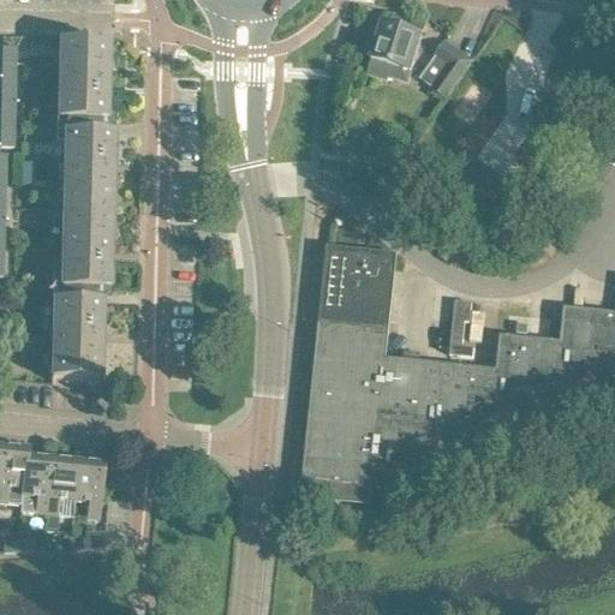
[(371,61),(372,61),(368,77),(389,83),(390,81),(407,85),(425,27),(393,17),(389,27),(382,25),(376,43),(370,42),(365,57),(372,59),(371,61)]
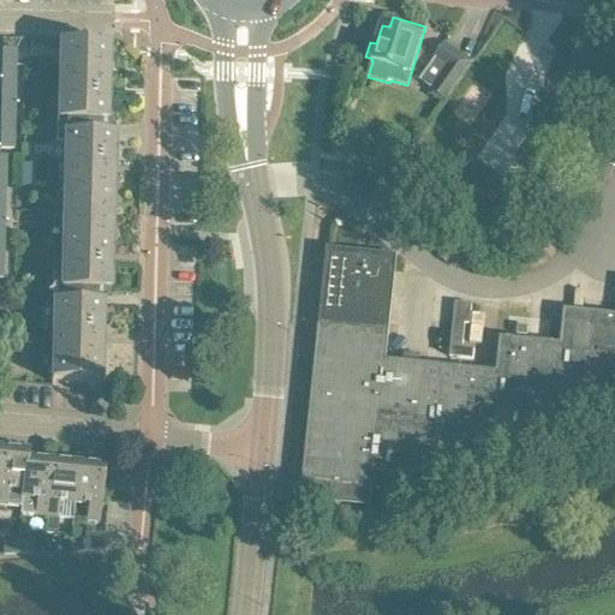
[(106,186),(107,144),(107,136),(100,136),(101,73),(108,73),(109,45),(60,43),(58,124),(65,124),(61,303),(54,303),(52,382),(101,383),(102,354),(95,354),(96,293),(103,293),(105,243),(112,243),(113,186),(106,186)]
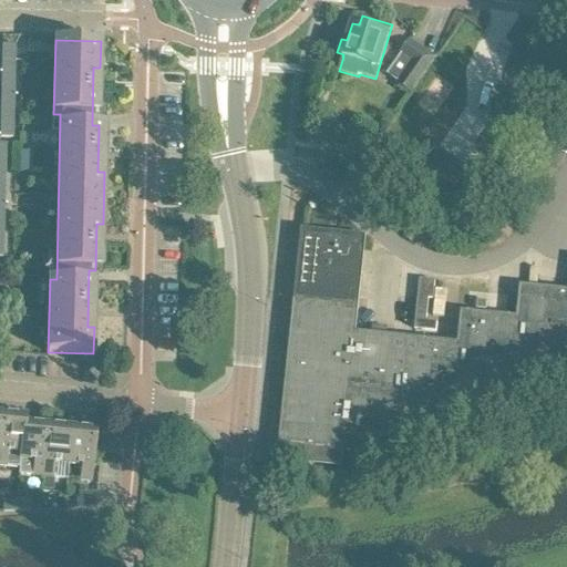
[(434,50),(429,45),(424,51),(410,40),(401,53),(413,62),(398,84),(410,93),(435,58),(431,55),(434,50)]
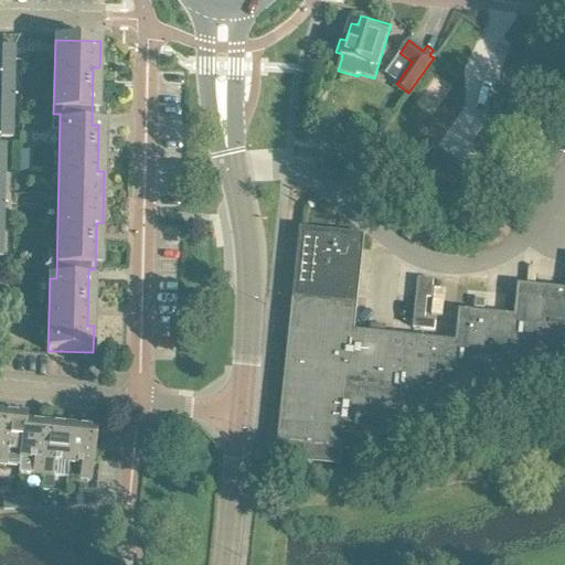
[(16,55),(16,44),(1,44),(1,54),(16,55)]
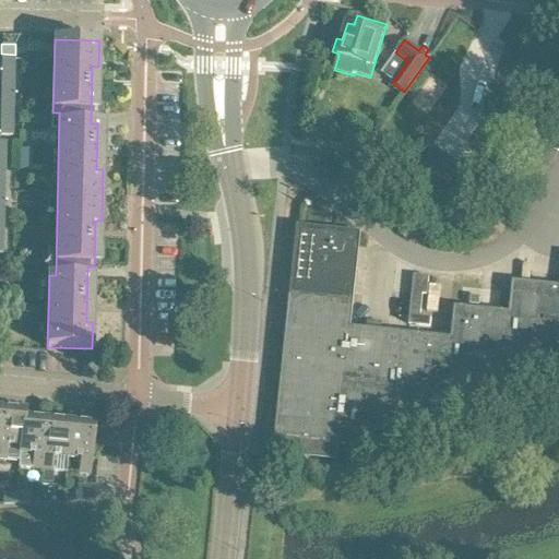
[(15,64),(15,60),(15,55),(1,54),(1,64),(15,64)]
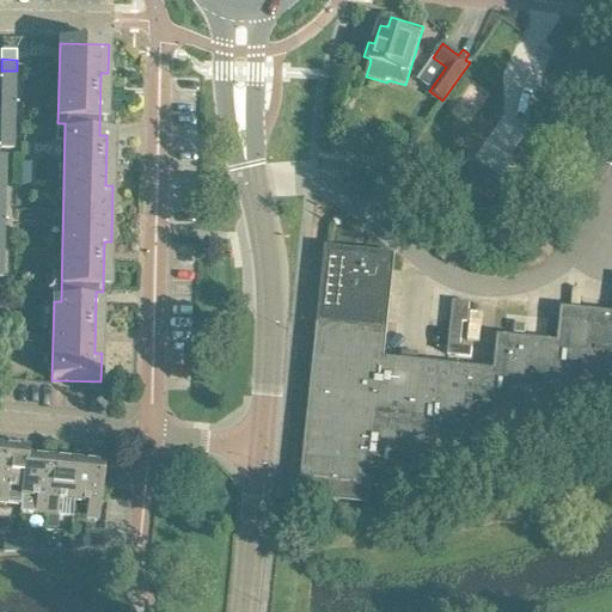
[(16,83),(17,71),(1,71),(1,81),(16,83)]
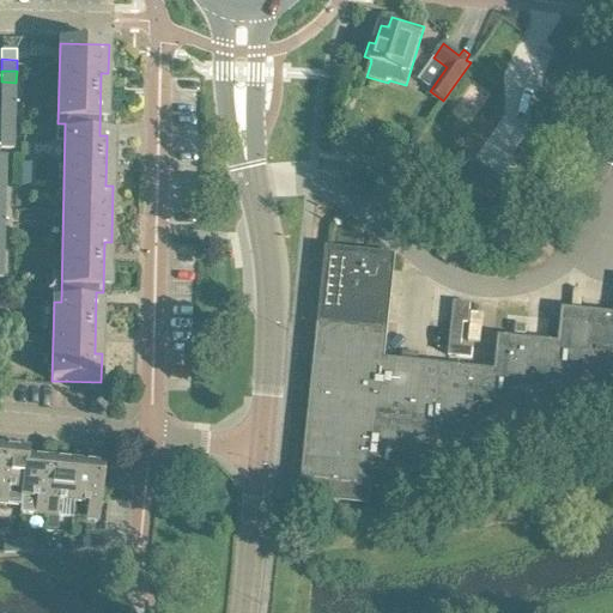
[(16,93),(16,83),(1,82),(1,92),(16,93)]
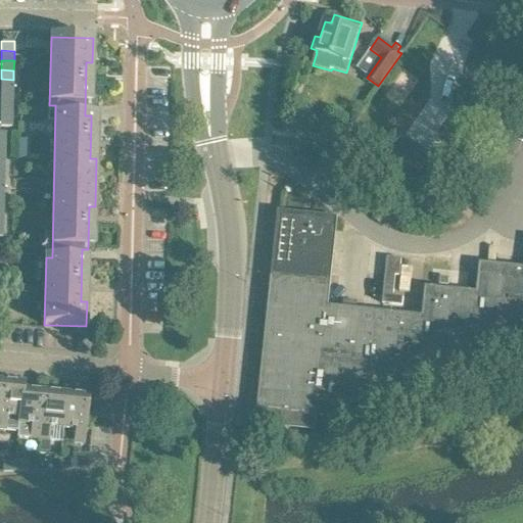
[(13,89),(13,80),(1,79),(0,89),(13,89)]
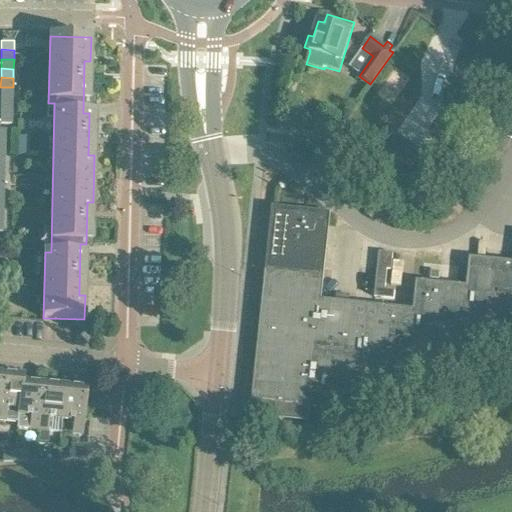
[(13,97),(13,87),(0,87),(0,96),(13,97)]
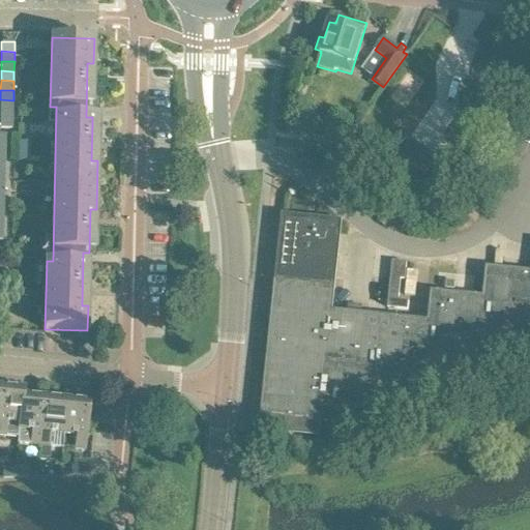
[(12,110),(13,100),(0,99),(0,110),(12,110)]
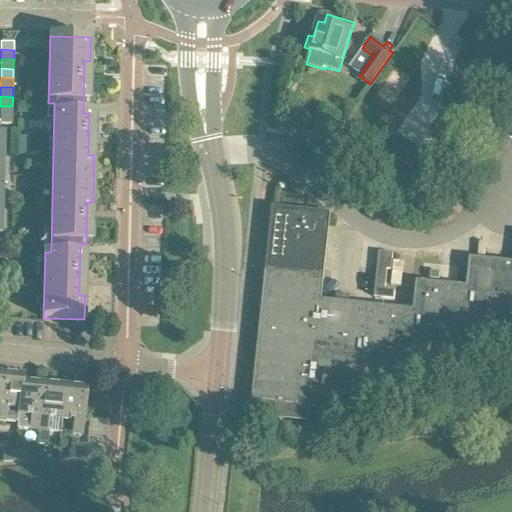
[(301,101),(294,109),(302,117),(310,109),(301,101)]
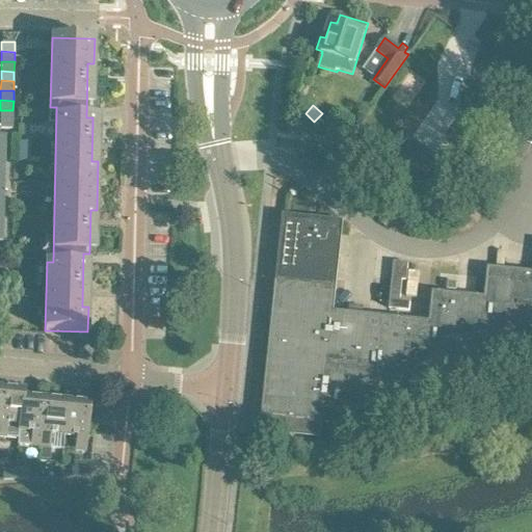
[(0,118),(12,120),(12,110),(0,110),(0,111),(0,118)]
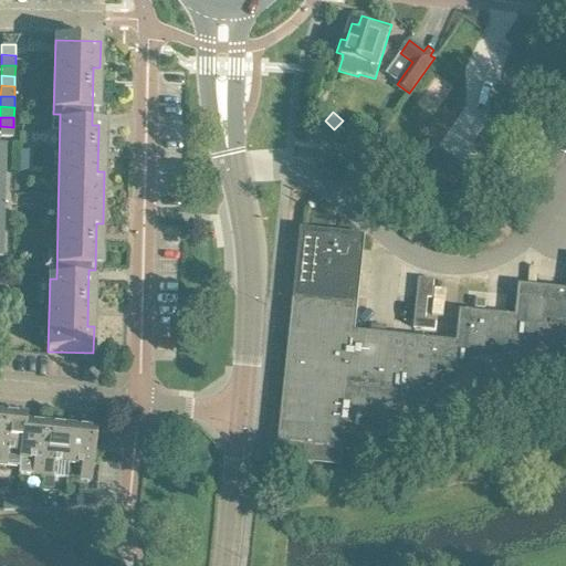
[(0,126),(0,136),(13,137),(13,127),(0,126)]
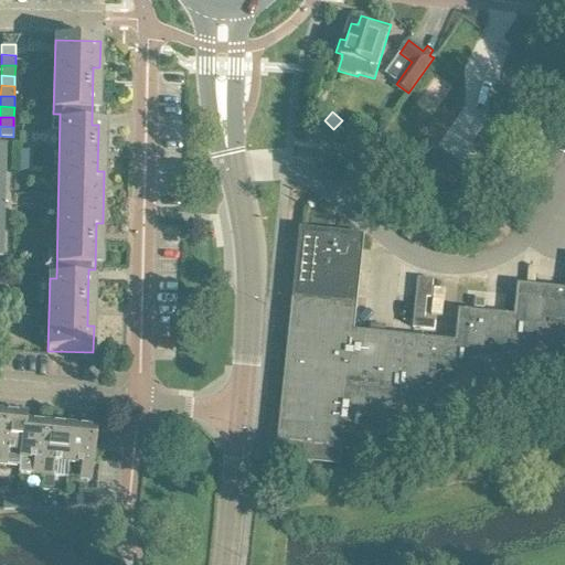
[(476,177),(440,151),(419,181),(455,205),(476,177)]
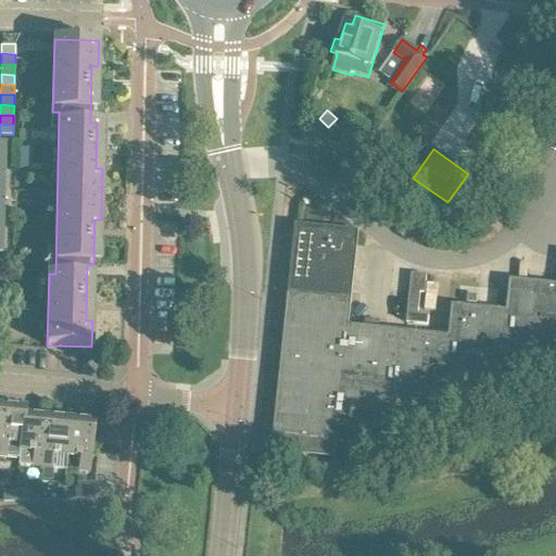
[(340,156),(327,154),(326,164),(339,165),(340,156)]
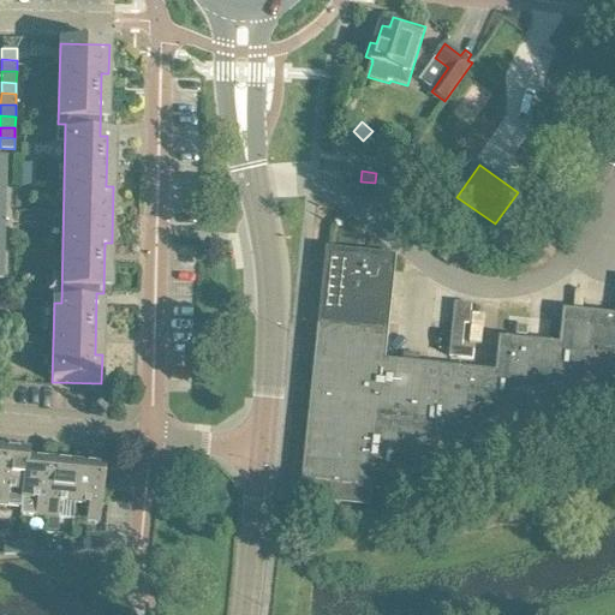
[(500,377),(382,365),(393,262),(330,255),(305,497),(366,503),(371,469),(493,482),(496,448),(557,454),(561,419),(614,425),(614,320),(568,315),(565,350),(505,342),(500,377)]
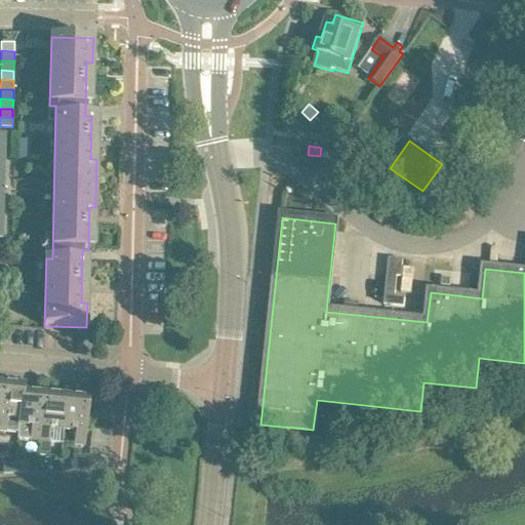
[(389,258),(387,277),(397,278),(401,278),(402,260),(389,258)]
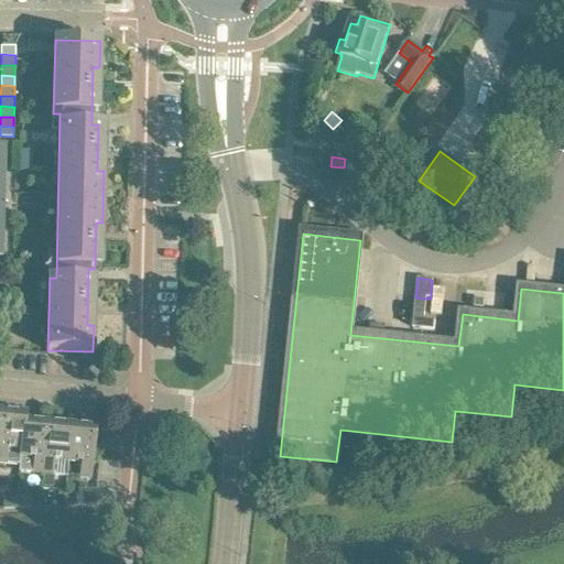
[(413,318),(412,328),(434,331),(435,321),(429,321),(424,320),(413,318)]
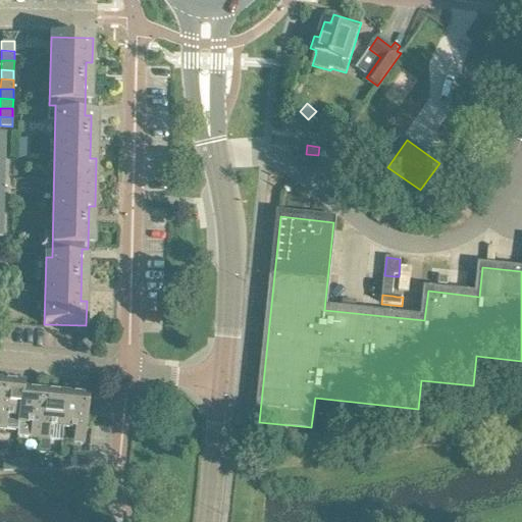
[(0,389),(0,428),(6,429),(17,430),(17,436),(23,382),(1,380),(0,389)]
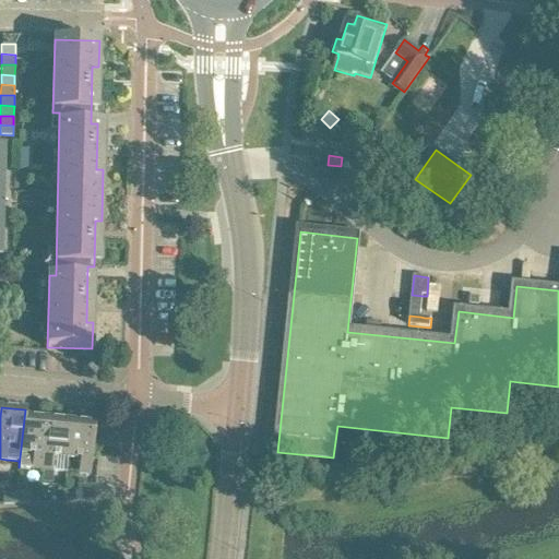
[(43,471),(47,418),(25,416),(25,409),(19,467),(32,470),(43,471)]
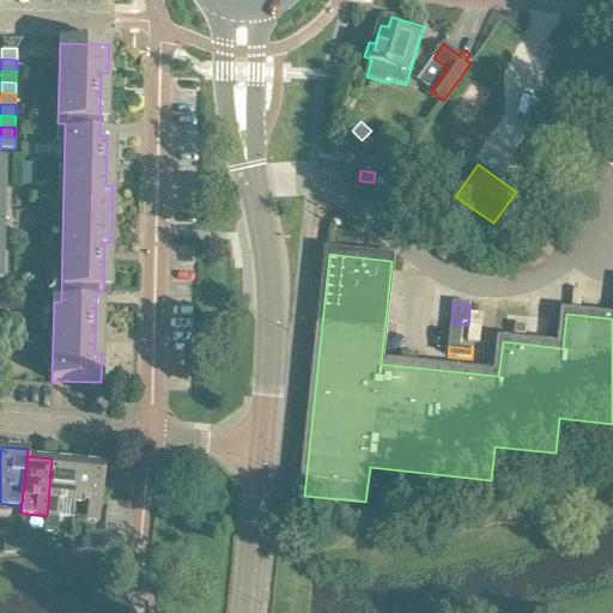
[(47,516),(59,517),(60,501),(74,503),(78,461),(52,459),(47,516)]
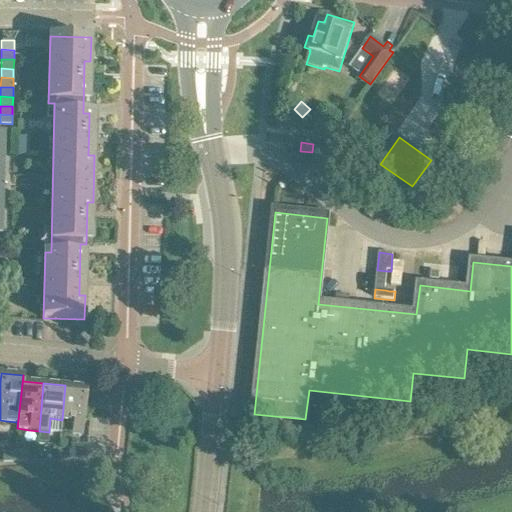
[(62,420),(74,421),(73,434),(82,435),(87,388),(65,385),(62,420)]
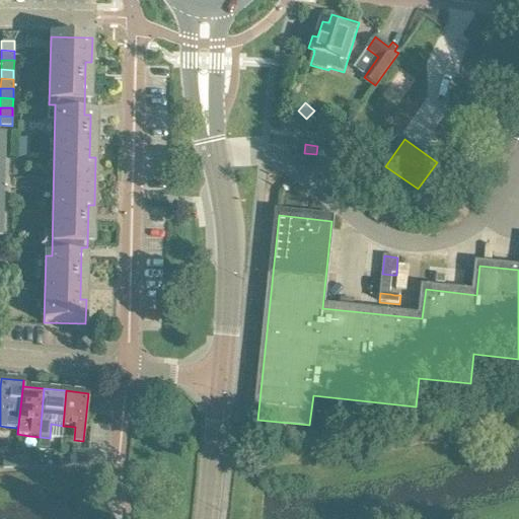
[(71,466),(86,465),(88,451),(72,451),(71,466)]
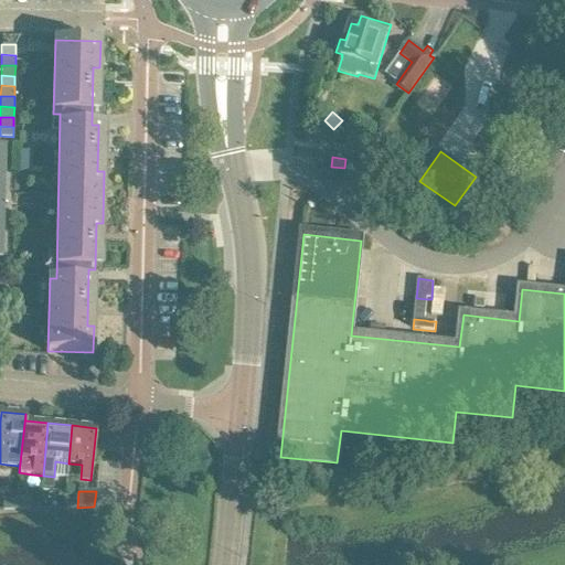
[(30,499),(17,500),(17,510),(30,509),(30,499)]
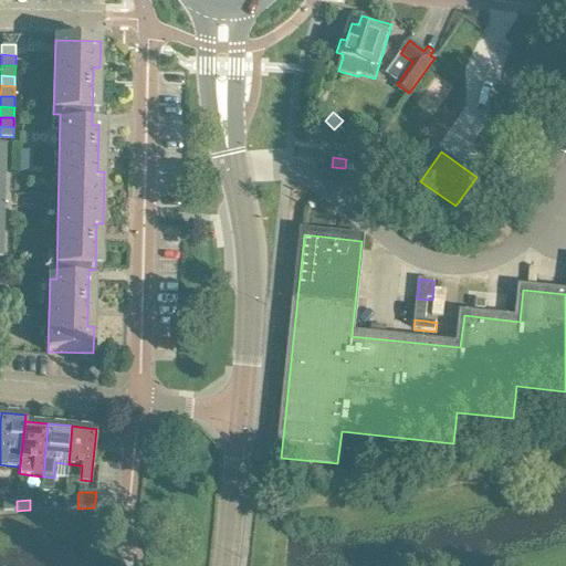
[(3,512),(17,511),(17,501),(2,502),(3,512)]
